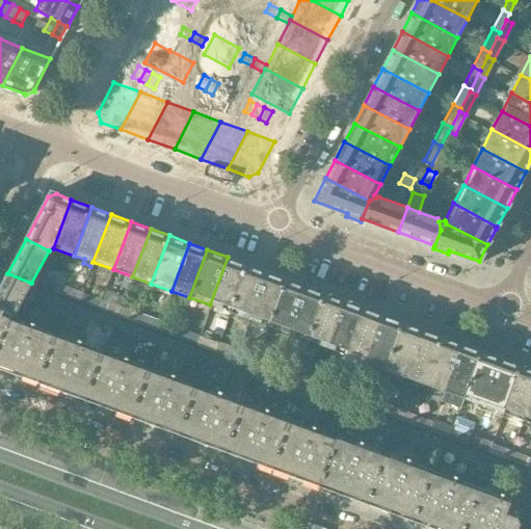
[(246,264),(228,257),(210,305),(229,312),(246,264)]
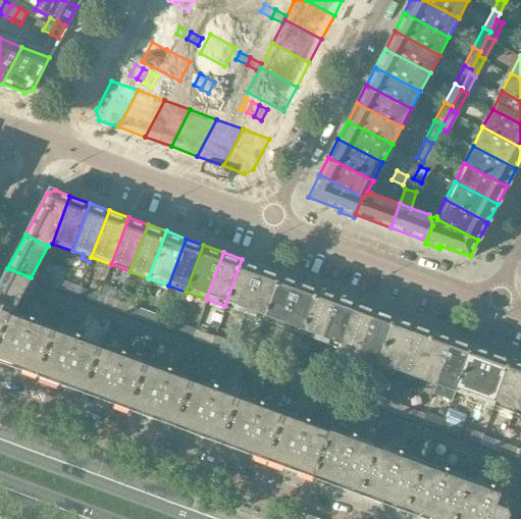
[(261,266),(242,259),(224,306),(244,313),(261,266)]
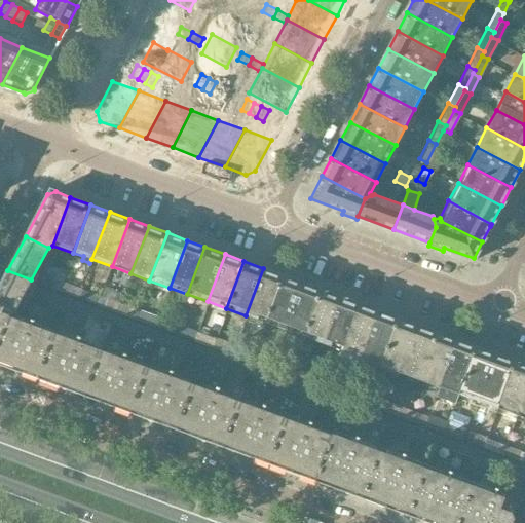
[(284,275),(263,268),(246,315),(266,323),(284,275)]
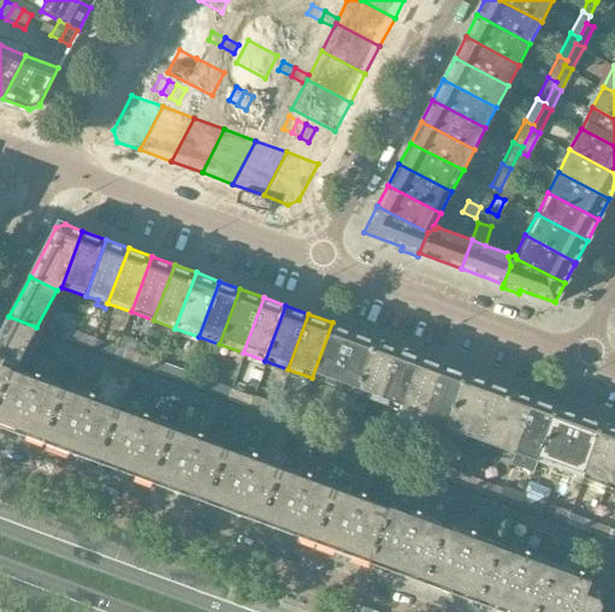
[(16,363),(31,332),(36,327),(9,316),(0,333),(0,357),(12,363),(16,363)]
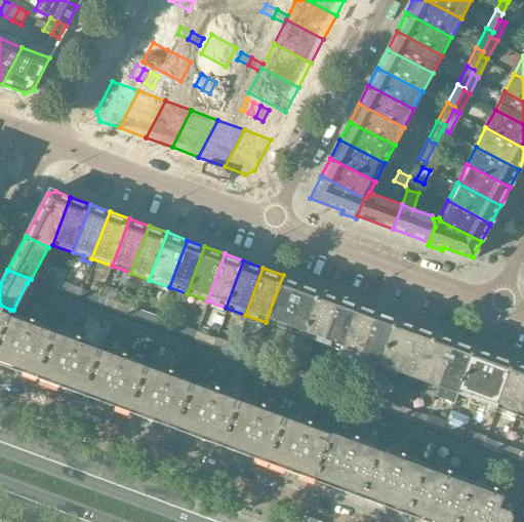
[(301,282),(283,275),(266,322),(284,329),(301,282)]
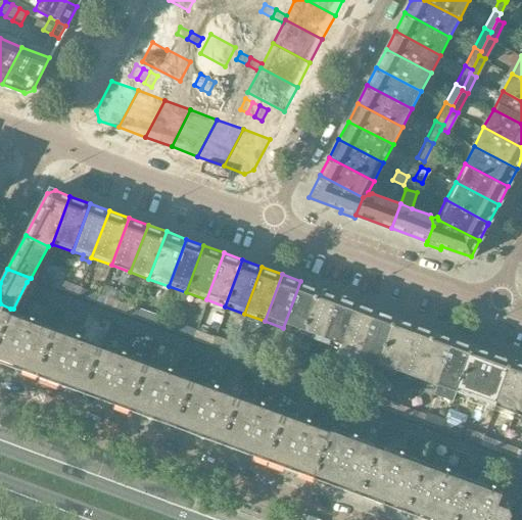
[(58,287),(61,279),(53,276),(50,285),(58,287)]
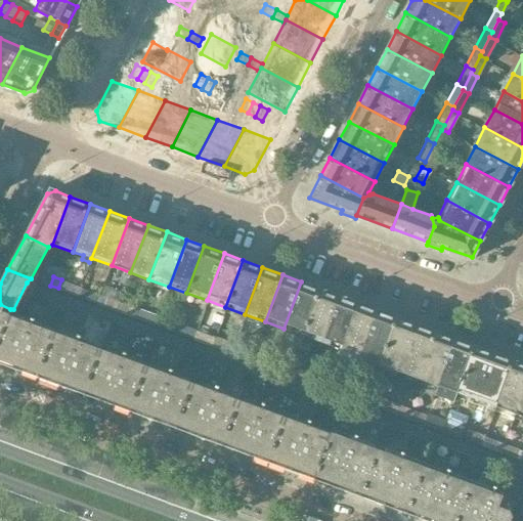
[(78,295),(81,287),(61,279),(58,288),(78,295)]
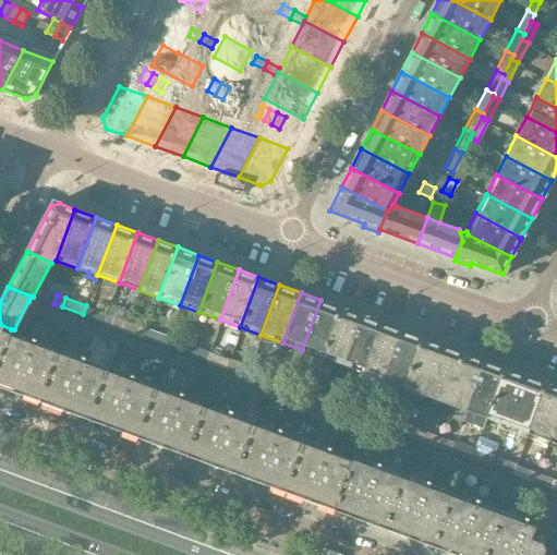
[(341,308),(321,300),(302,350),(323,358),(341,308)]
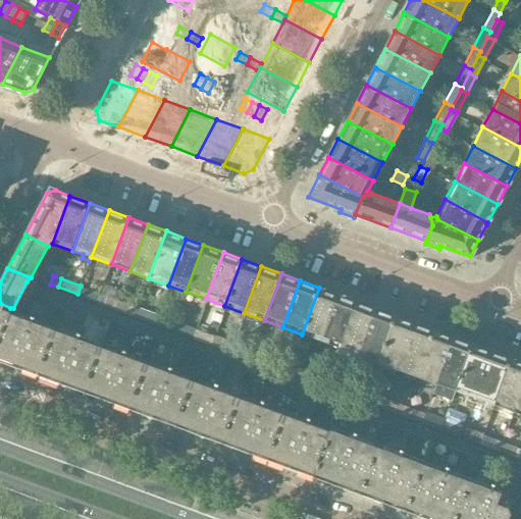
[(45,288),(29,281),(25,290),(41,296),(45,288)]
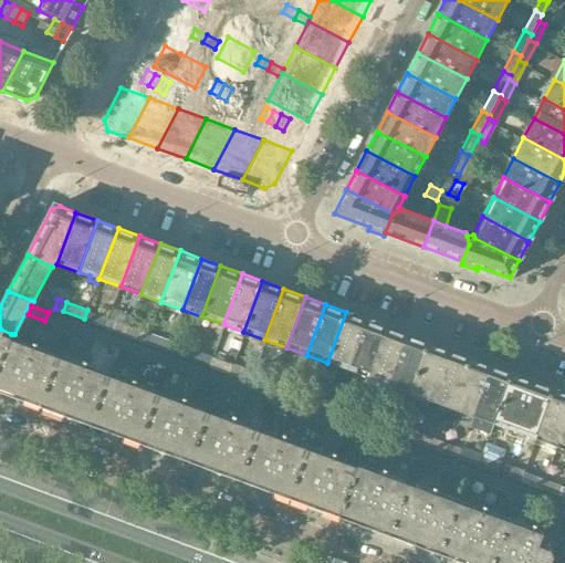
[(108,318),(87,310),(84,319),(105,327),(108,318)]
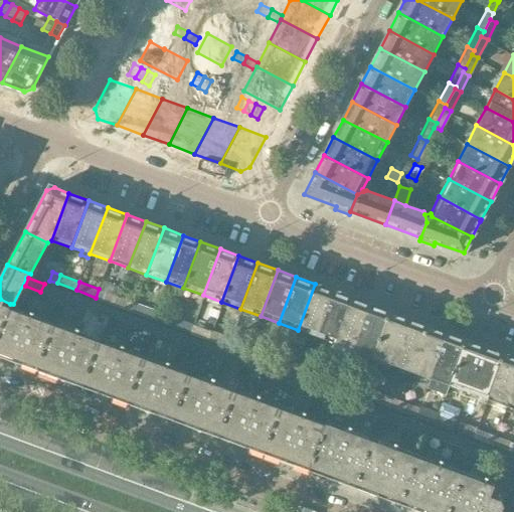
[(66,292),(44,284),(40,292),(63,300),(66,292)]
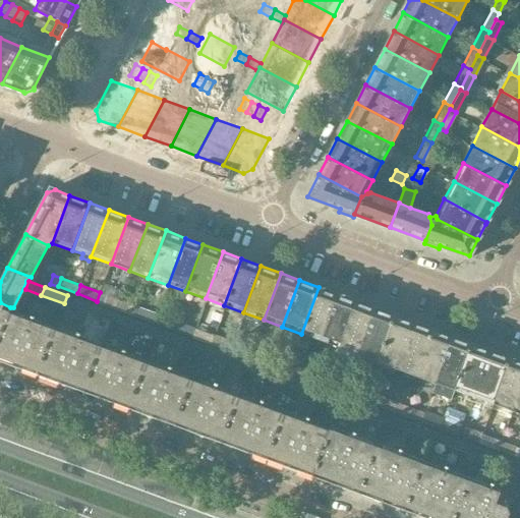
[(338,294),(319,287),(301,334),(321,341),(338,294)]
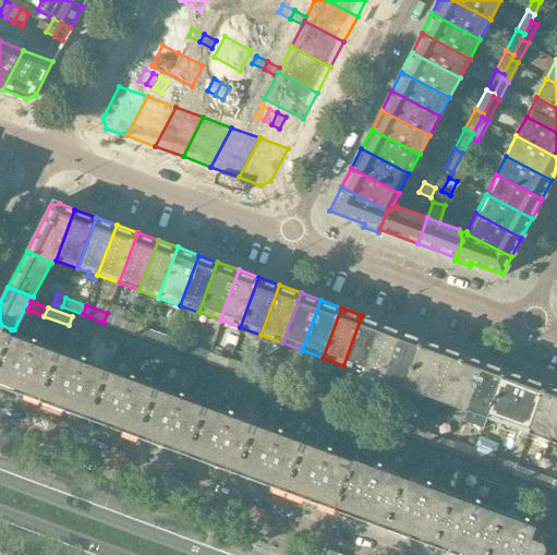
[(128,321),(107,313),(104,323),(124,329),(128,321)]
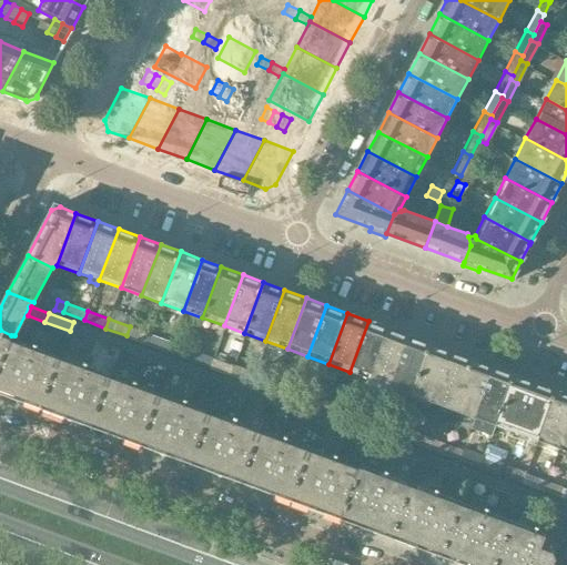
[(390,329),(368,321),(350,372),(370,379),(390,329)]
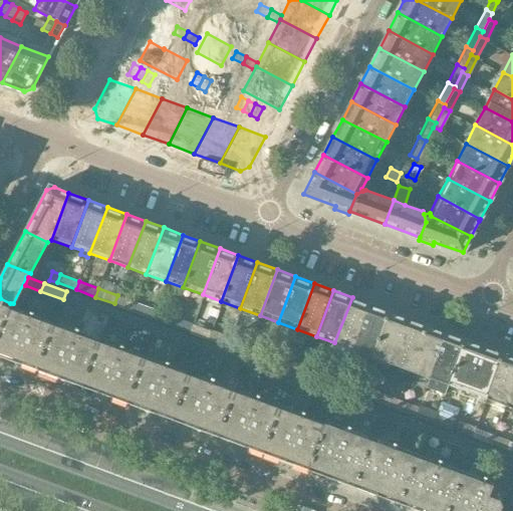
[(88,299),(66,291),(63,299),(85,307),(88,299)]
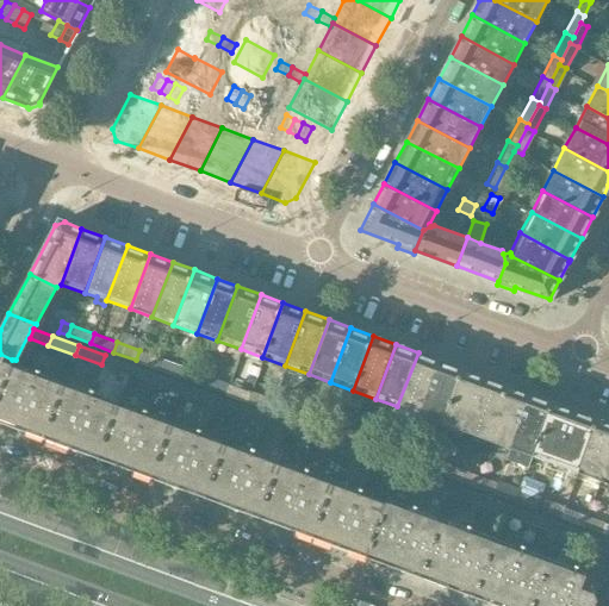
[(161,358),(140,350),(136,360),(157,368),(161,358)]
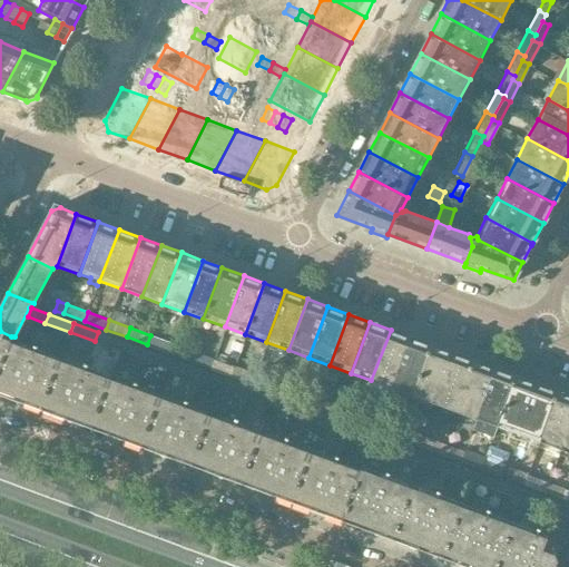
[(411,336),(391,330),(371,380),(392,388),(411,336)]
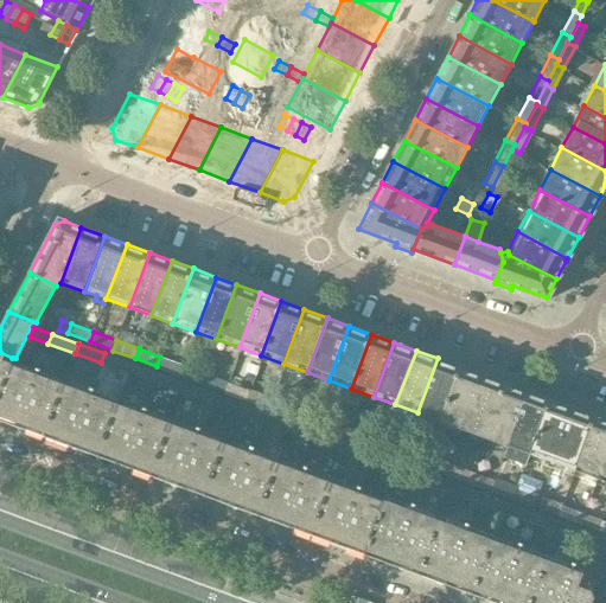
[(0,390),(12,360),(12,358),(0,352),(0,390)]
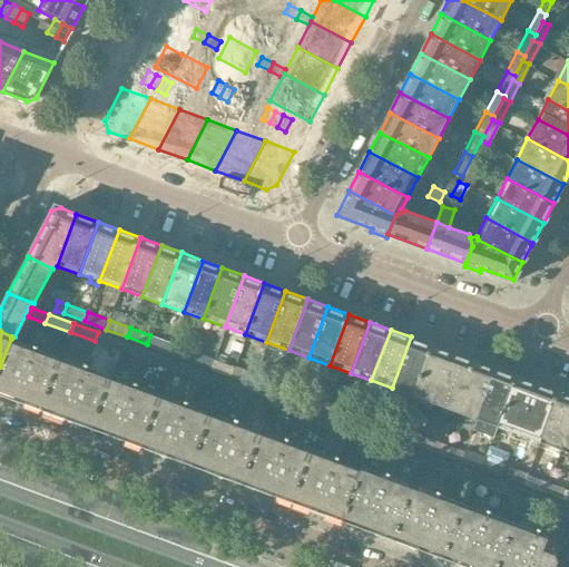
[(124,341),(98,332),(95,341),(120,351),(124,341)]
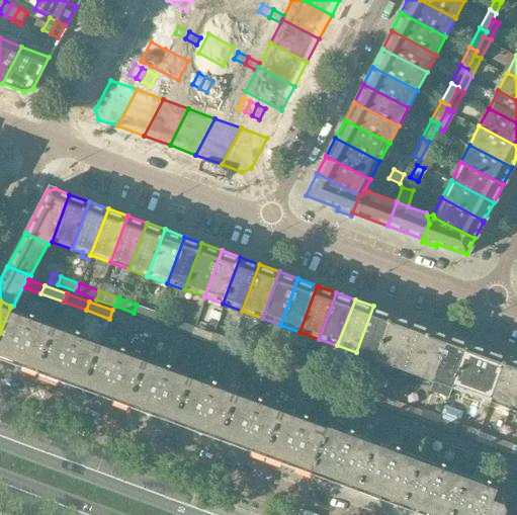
[(156,312),(137,305),(134,313),(153,320),(156,312)]
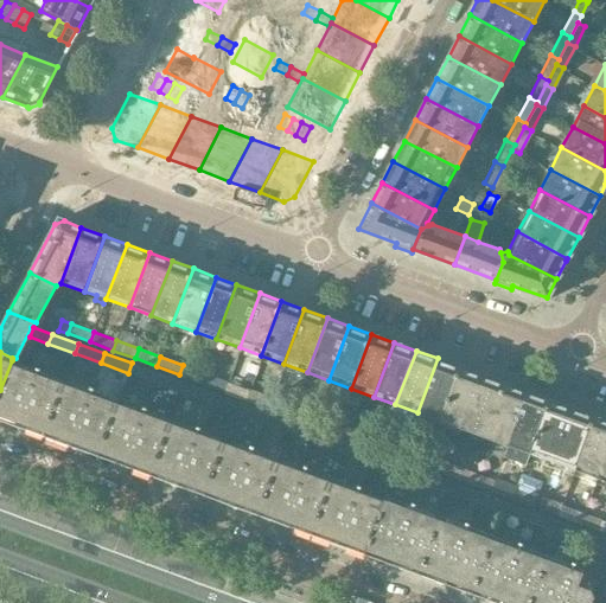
[(460,366),(438,358),(418,412),(440,421),(460,366)]
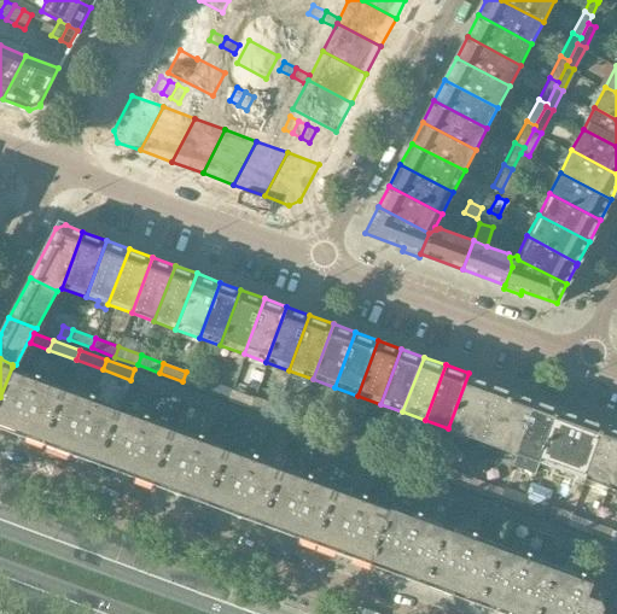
[(0,426),(18,434),(39,376),(12,367),(0,397),(0,426)]
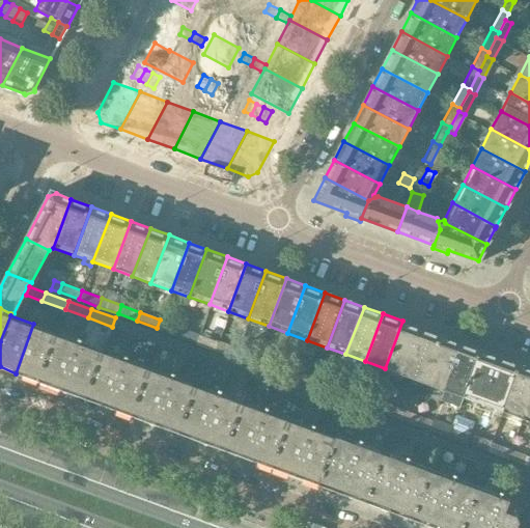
[(139,327),(115,317),(112,327),(135,335),(139,327)]
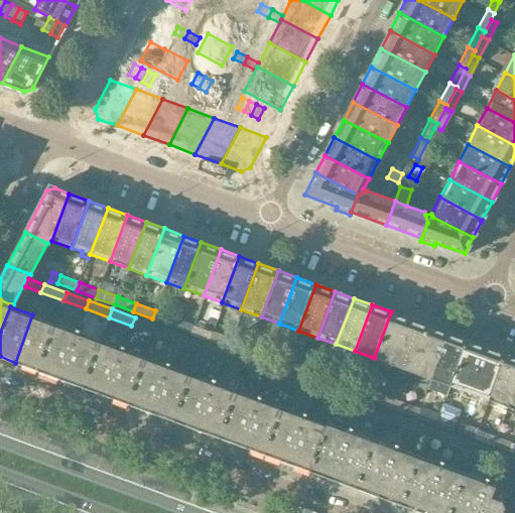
[(170,326),(173,316),(155,310),(152,318),(170,326)]
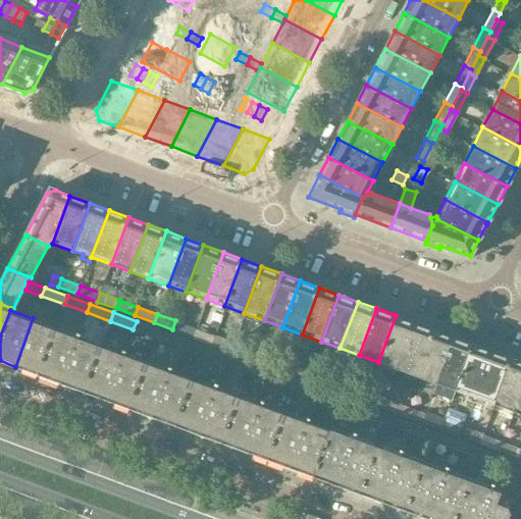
[(415,322),(396,315),(378,362),(398,369),(415,322)]
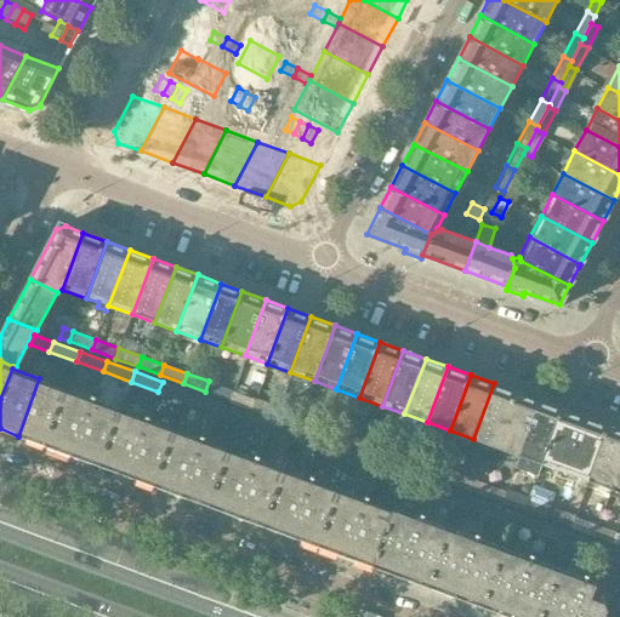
[(45,446),(66,389),(39,378),(18,436),(45,446)]
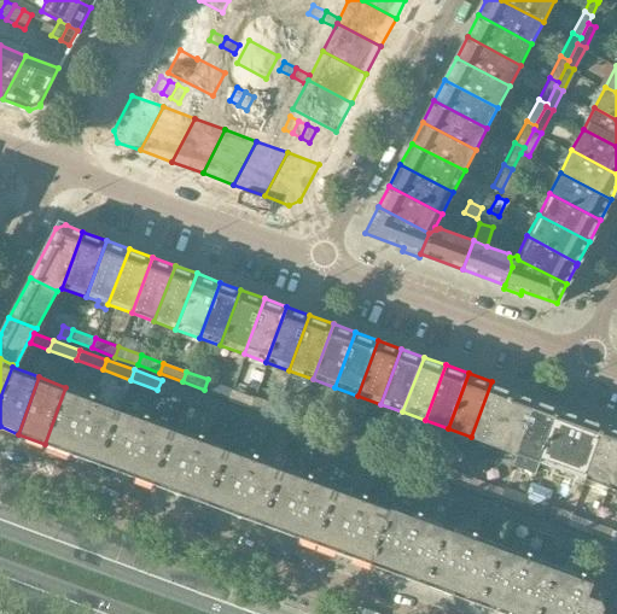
[(227,398),(231,387),(217,382),(208,379),(204,390),(214,392),(227,398)]
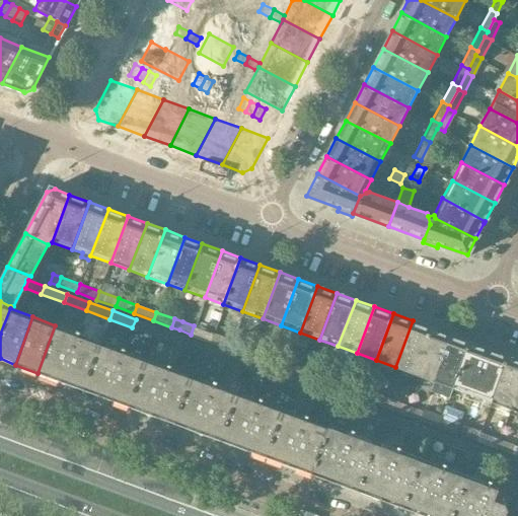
[(158,327),(136,319),(132,327),(155,336),(158,327)]
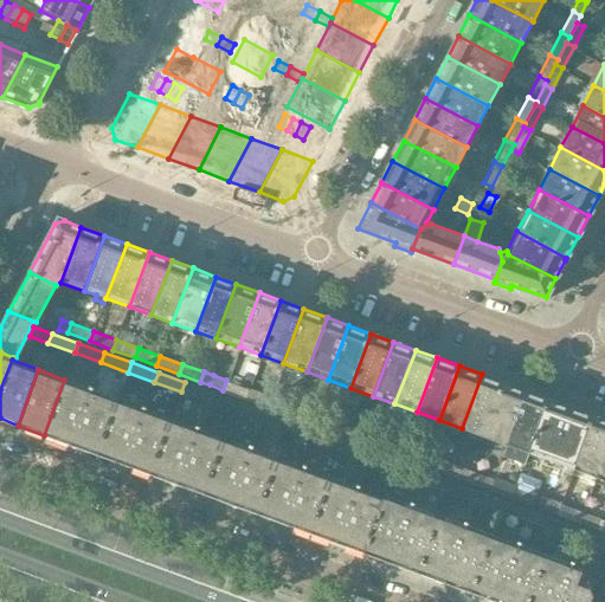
[(504,383),(482,374),(462,428),(486,437),(504,383)]
